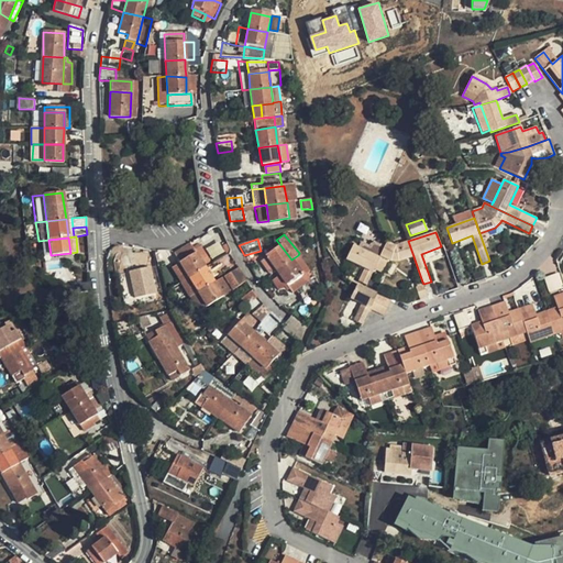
[(41,262),(52,261),(51,255),(48,240),(39,241),(41,262)]
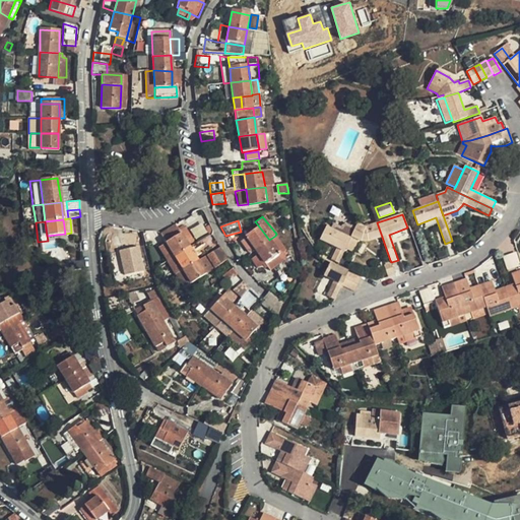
[(194,239),(207,233),(201,221),(189,228),(194,239)]
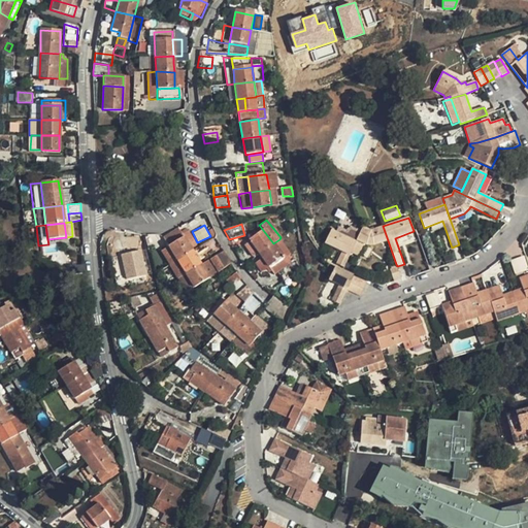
[(363,227),(356,241),(351,253),(358,256),(363,243),(366,245),(373,245),(388,240),(383,226),(370,230),(363,227)]
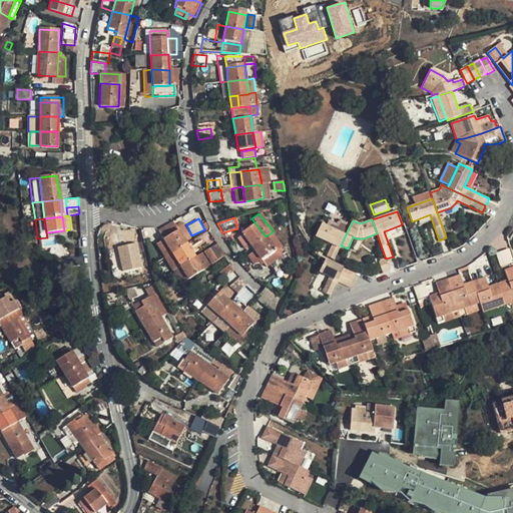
[(334,260),(346,234),(322,222),(316,236),(333,244),(327,257),(334,260)]
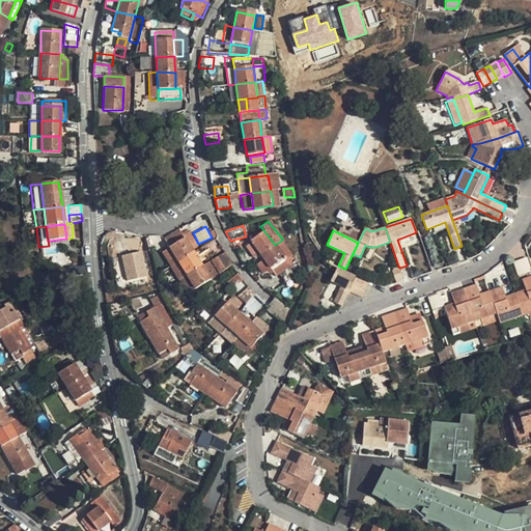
[(163,239),(169,249),(184,241),(182,238),(177,231),(163,239)]
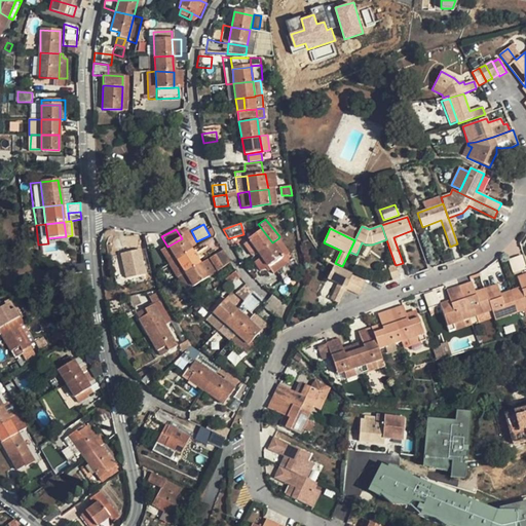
[(258,253),(272,242),(262,229),(245,242),(253,254),(254,256),(258,253)]
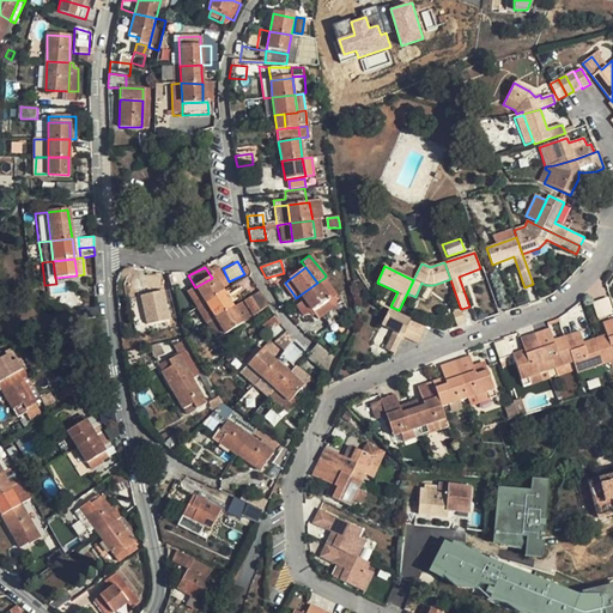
[(217,271),(210,274),(212,278),(220,293),(228,289),(217,271)]
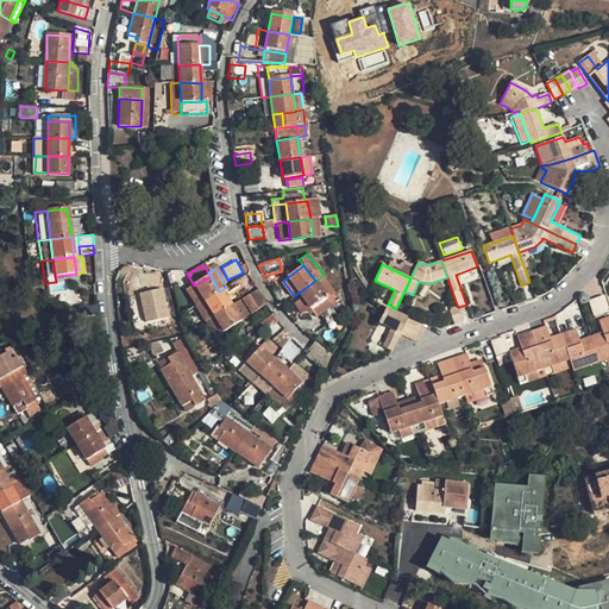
[(211,276),(194,286),(203,301),(219,292),(211,276)]
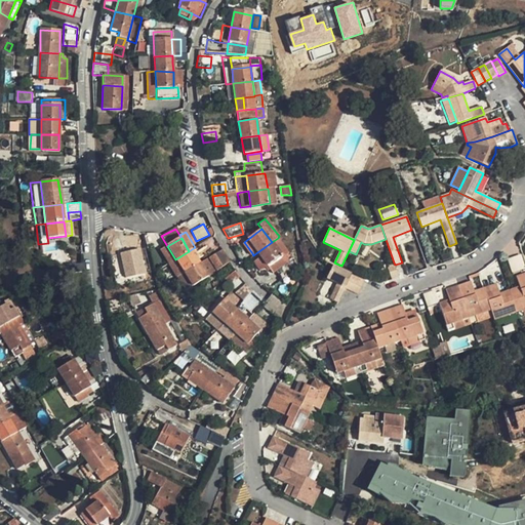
[(286,250),(278,238),(272,242),(281,254),(286,250)]
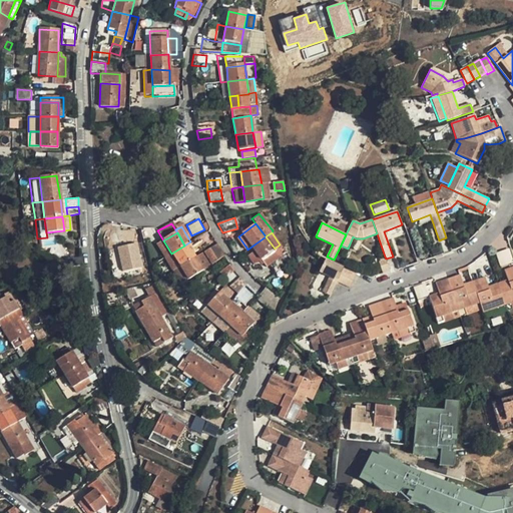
[(243,249),(246,247),(238,236),(235,238),(243,249)]
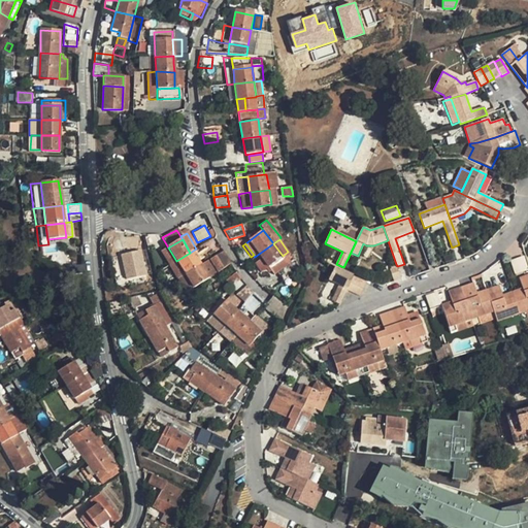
[(283,256),(273,243),(259,254),(262,257),(268,266),(283,256)]
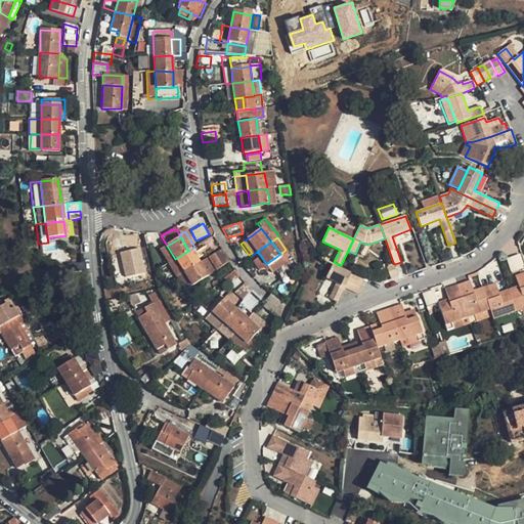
[(161,249),(169,262),(175,259),(167,246),(161,249)]
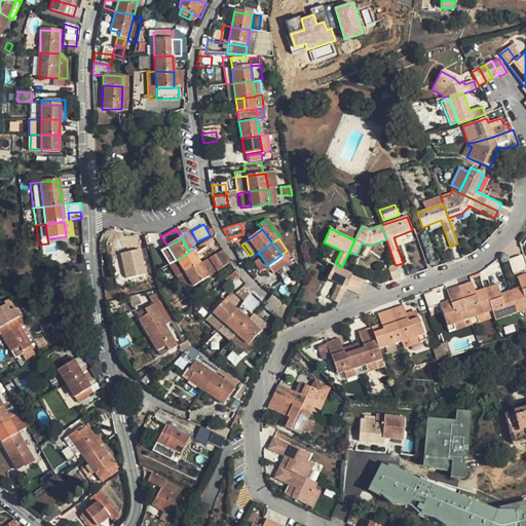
[(153,273),(146,250),(140,252),(145,274),(153,273)]
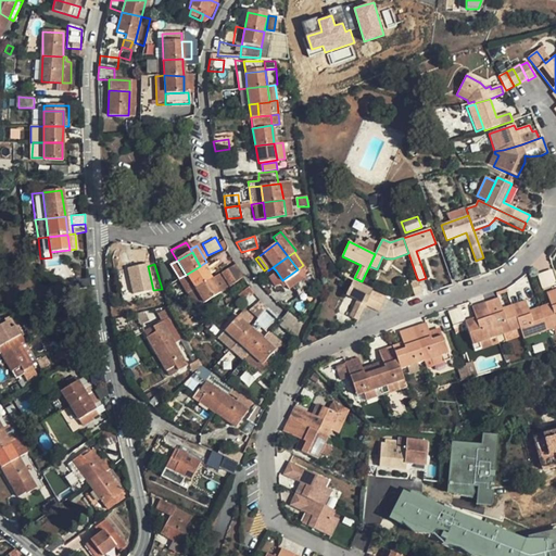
[(136,294),(153,290),(148,266),(135,268),(136,274),(127,276),(131,295),(136,294)]
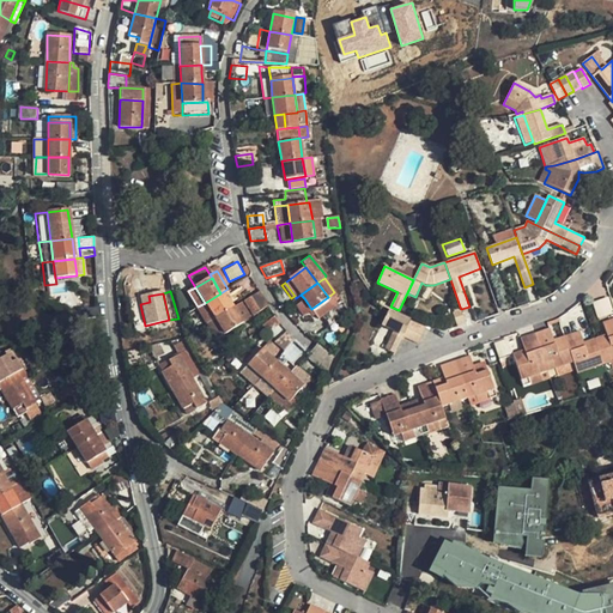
[(220,293),(205,303),(213,317),(230,308),(220,293)]
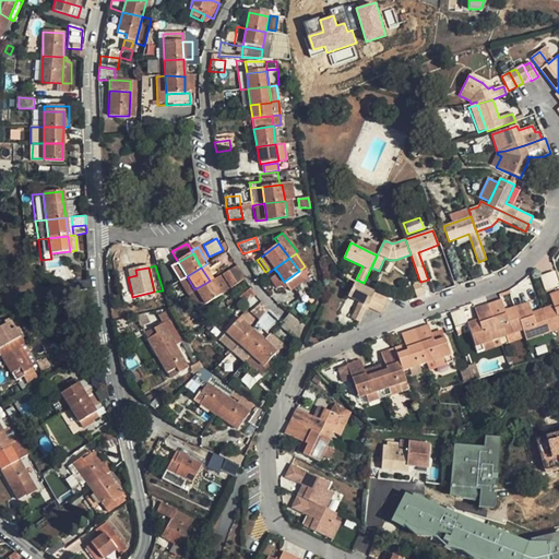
[(245,280),(238,268),(223,277),(229,289),(245,280)]
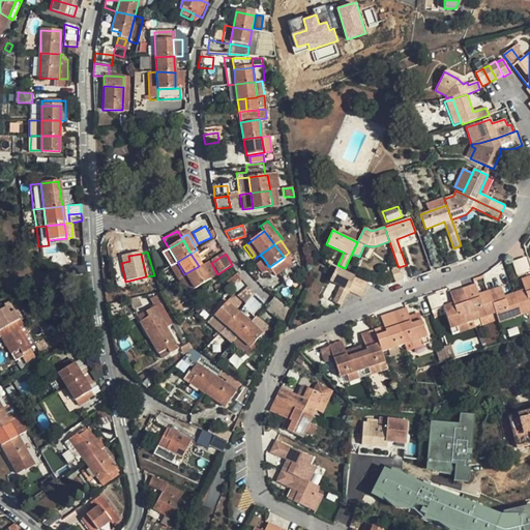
[(277,271),(290,263),(284,257),(269,267),(274,274),(277,271)]
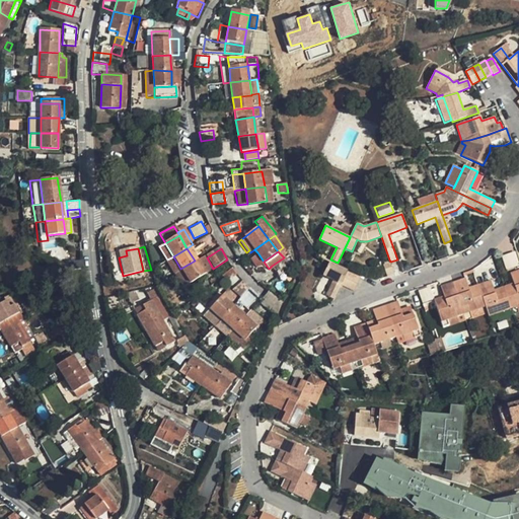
[(264,262),(257,252),(248,258),(255,269),(264,262)]
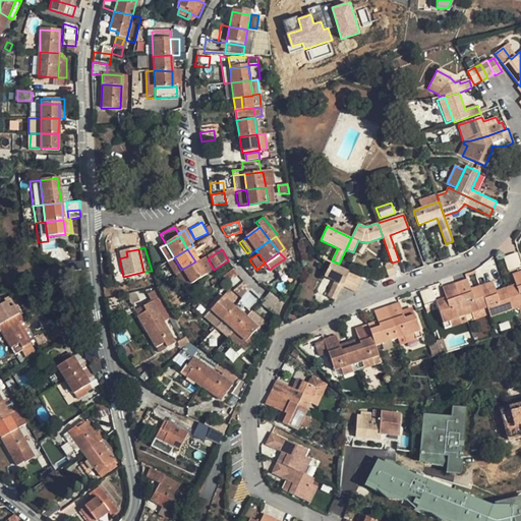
[(168,261),(176,274),(181,270),(174,257),(168,261)]
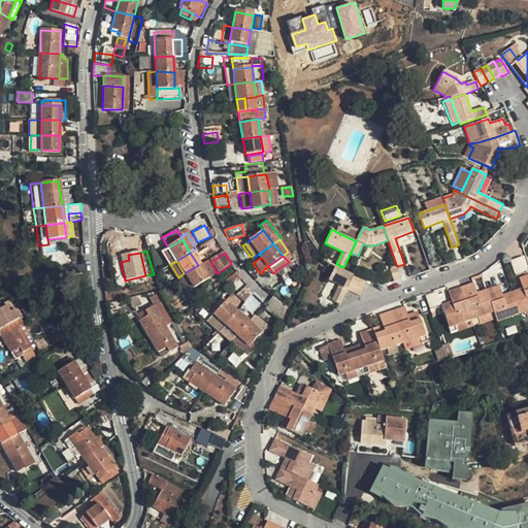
[(205,261),(198,265),(206,279),(212,275),(205,261)]
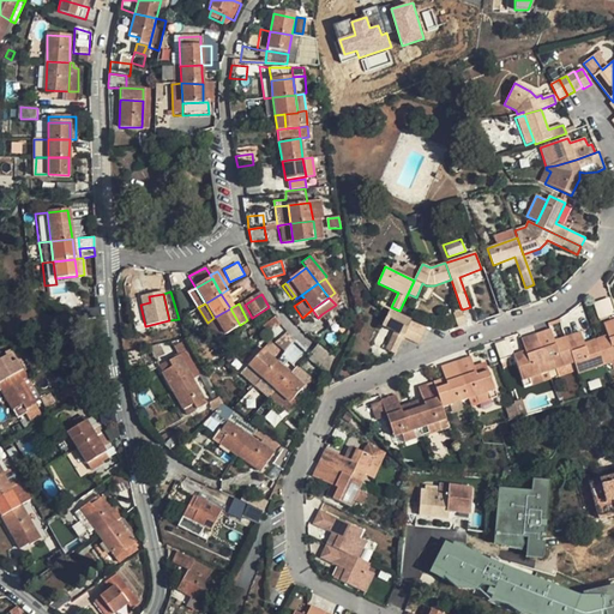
[(347,314),(338,304),(336,305),(321,314),(331,326),(347,314)]
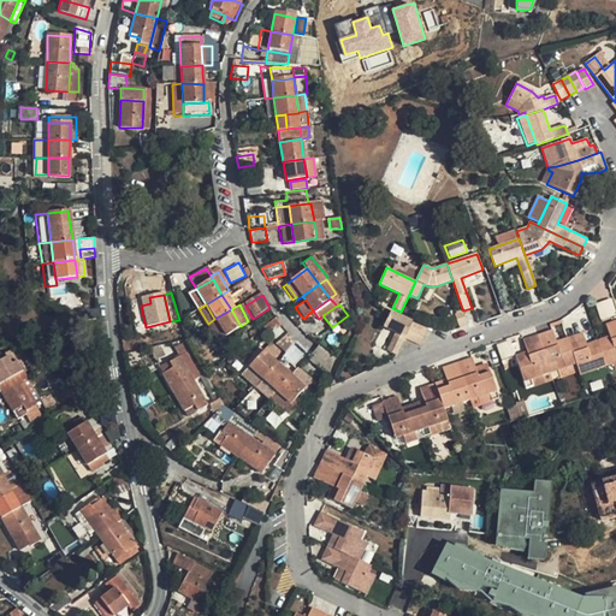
[(460,329),(468,325),(463,311),(462,308),(454,311),(460,329)]
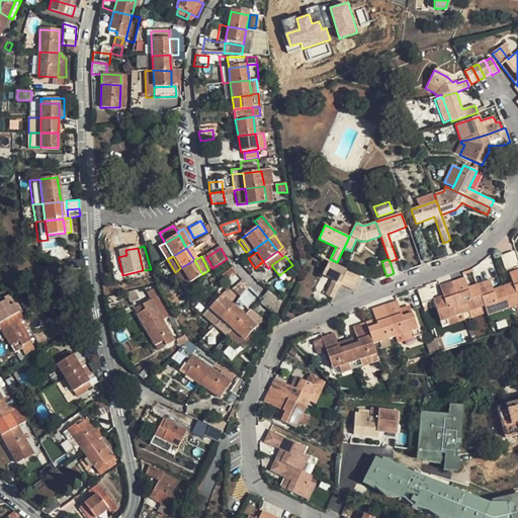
[(69,261),(70,269),(80,268),(80,260),(69,261)]
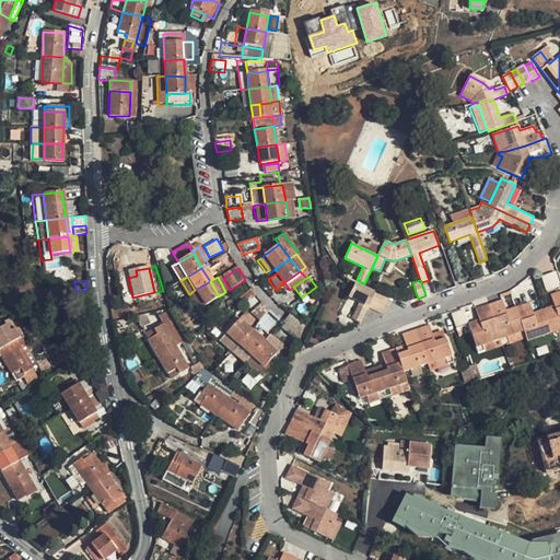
[(205,305),(219,296),(210,281),(195,290),(203,304),(205,305)]
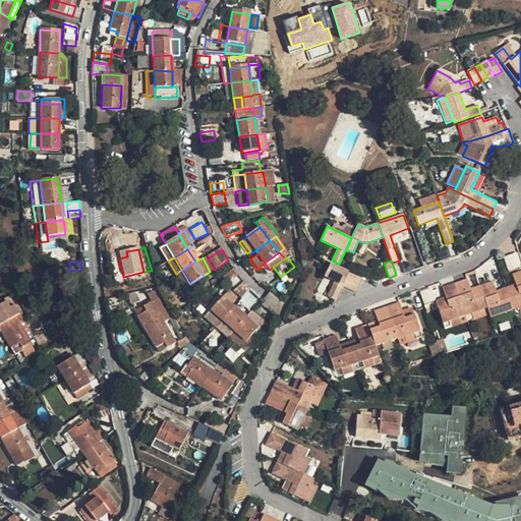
[(335,300),(349,272),(331,264),(324,277),(335,282),(328,297),(335,300)]
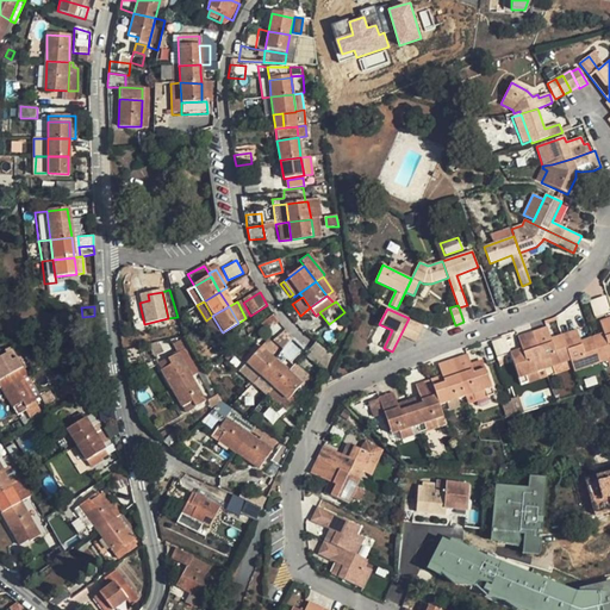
[(212,316),(206,321),(216,336),(222,331),(212,316)]
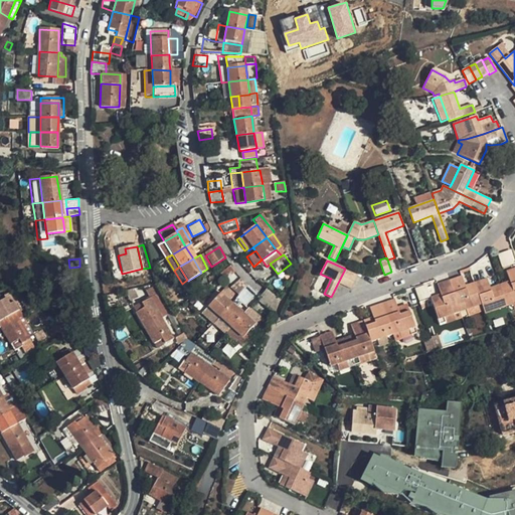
[(509,282),(500,285),(507,306),(514,303),(514,268),(506,272),(509,282)]
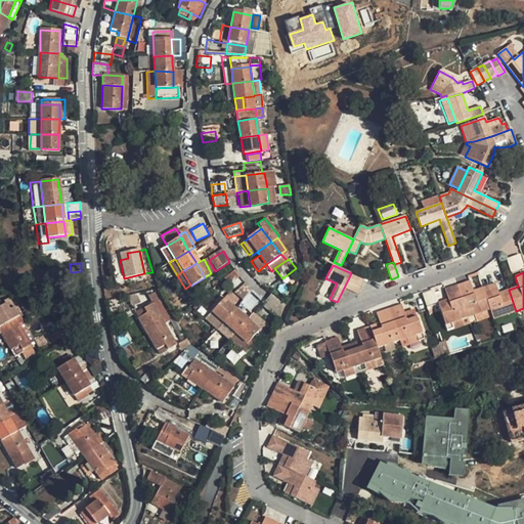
[(364,280),(351,273),(347,280),(361,287),(364,280)]
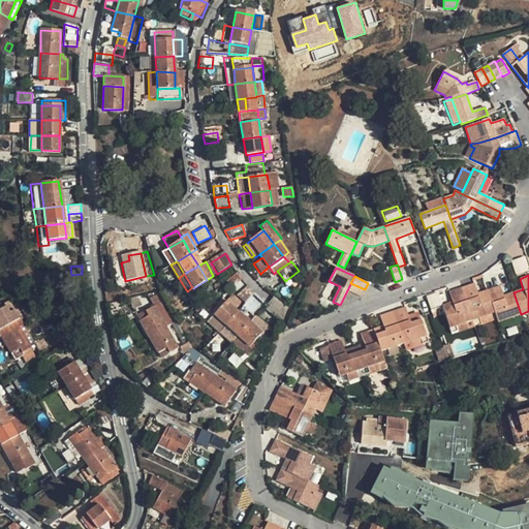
[(365,289),(350,283),(347,290),(361,297),(365,289)]
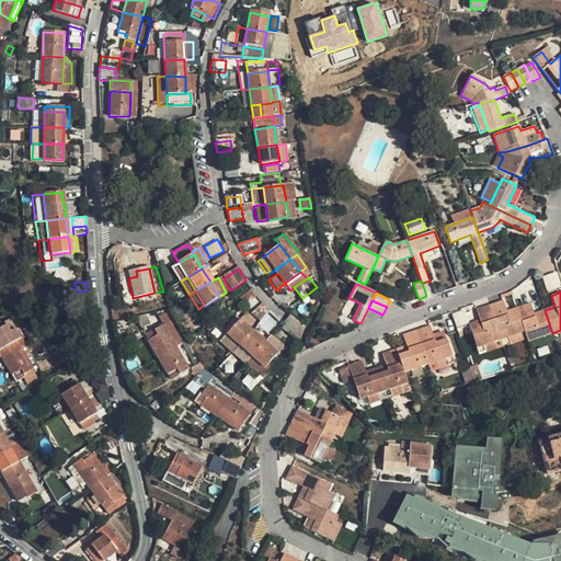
[(507,338),(525,331),(517,308),(506,311),(503,301),(490,306),(501,340),(507,338)]
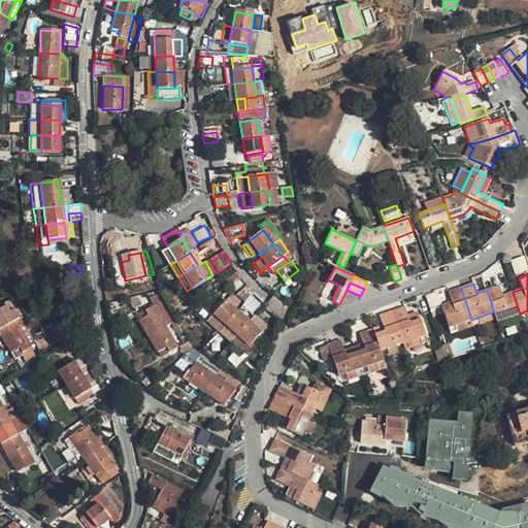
[(496,319),(497,322),(498,321),(520,314),(513,292),(502,295),(499,286),(487,290),(494,311),(496,319)]
